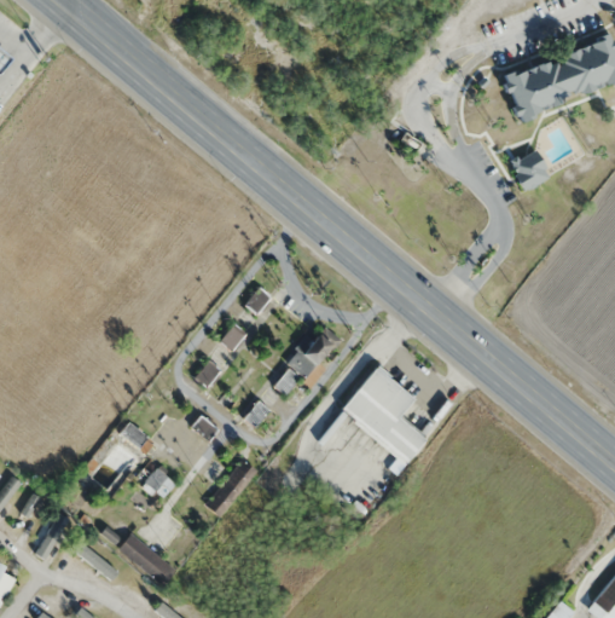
[(505,69),(516,113),(614,85),(614,40),(505,69)]
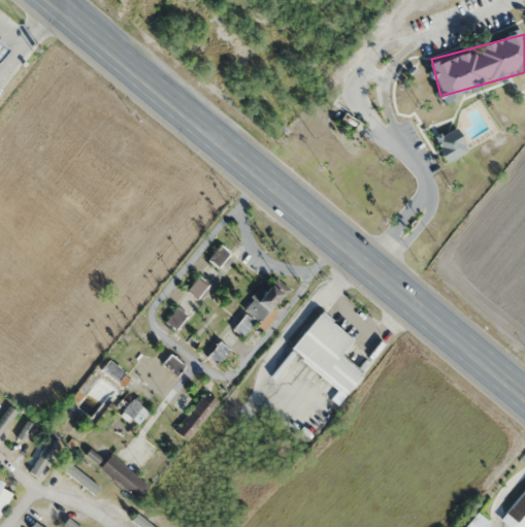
[(0,59),(9,47),(0,40),(0,59)]
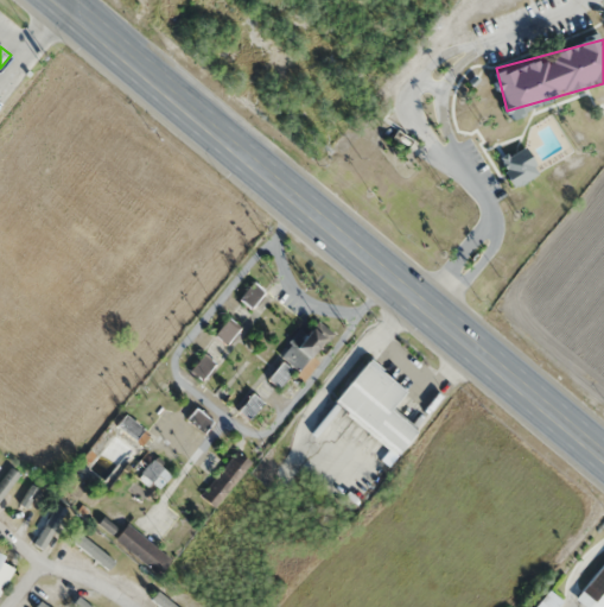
[(541,174),(529,147),(502,159),(514,185),(541,174)]
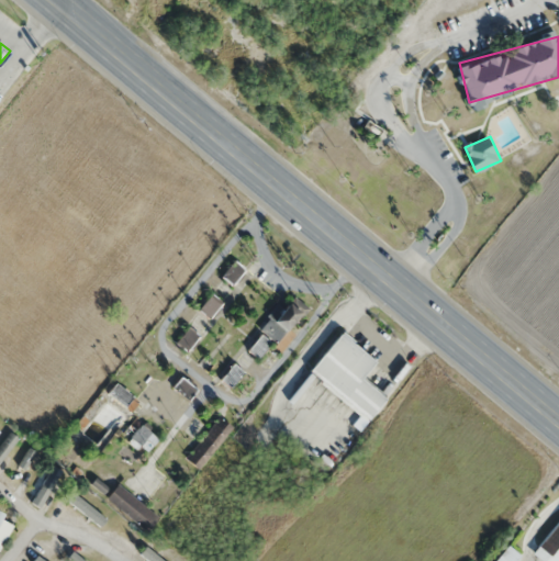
[(224,275),(236,285),(249,270),(238,260),(224,275)]
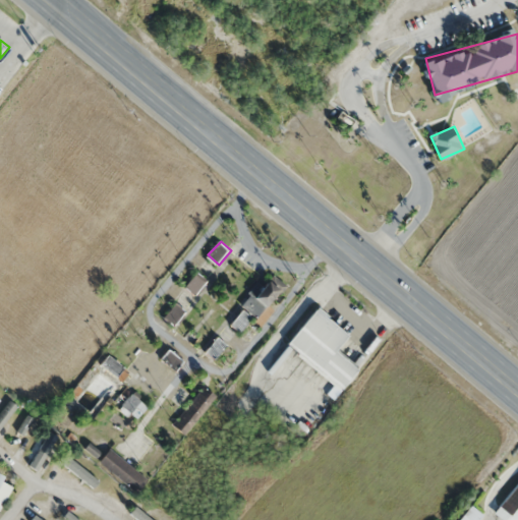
[(186,286),(197,295),(210,280),(197,271),(186,286)]
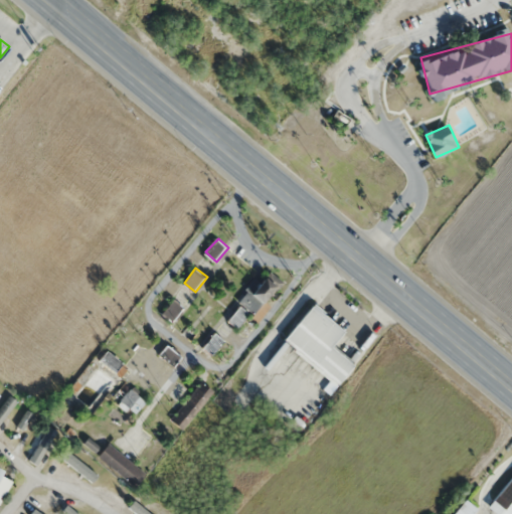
[(163,312),(172,322),(186,310),(177,299),(163,312)]
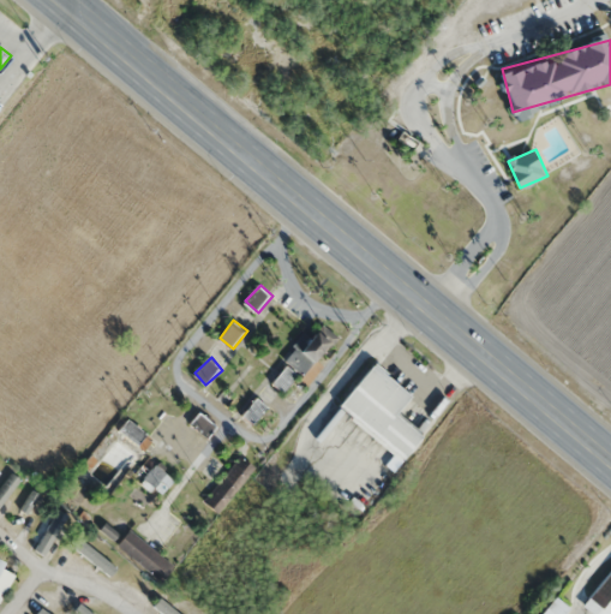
[(340,405),(405,459),(424,436),(397,415),(413,395),(375,364),(340,405)]
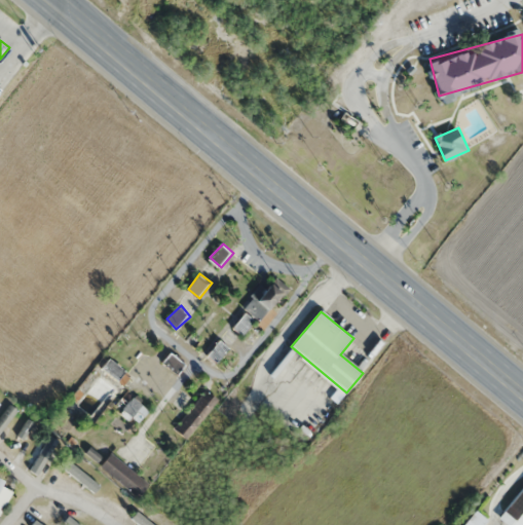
[(231,347),(221,340),(210,355),(220,363),(231,347)]
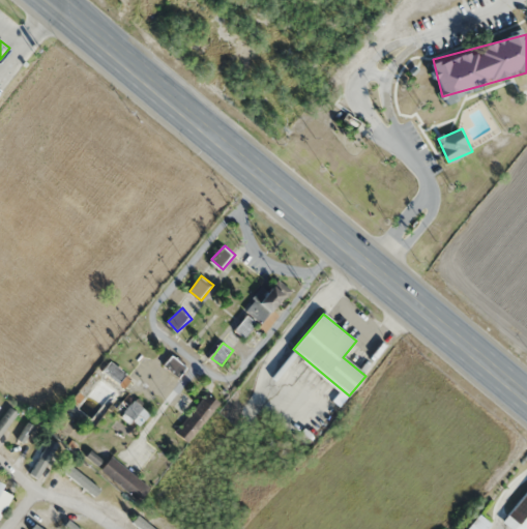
[(166,365),(180,378),(188,368),(174,355),(166,365)]
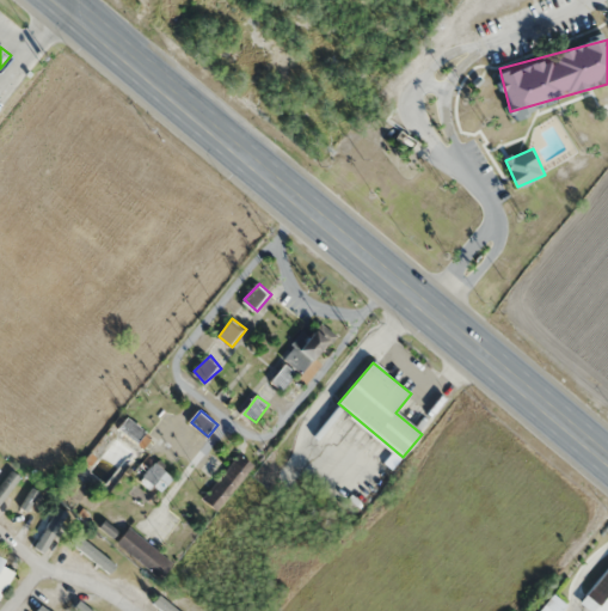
[(154,438),(128,415),(118,427),(145,448),(154,438)]
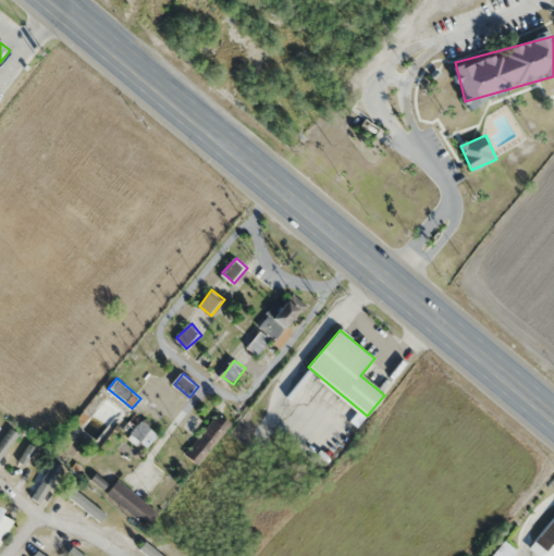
[(207,465),(233,421),(217,411),(191,455),(207,465)]
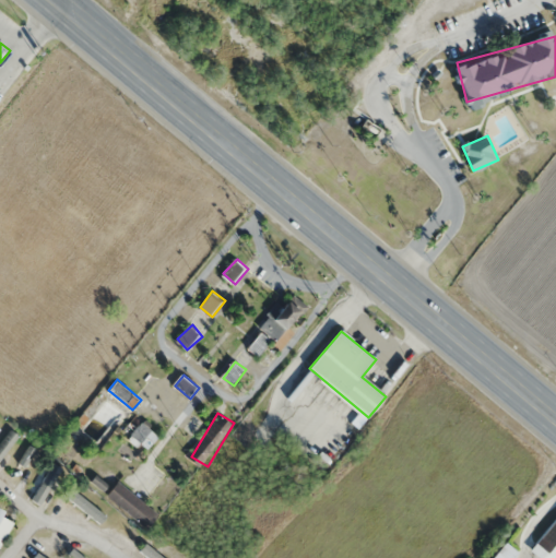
[(150,449),(161,438),(144,423),(133,434),(150,449)]
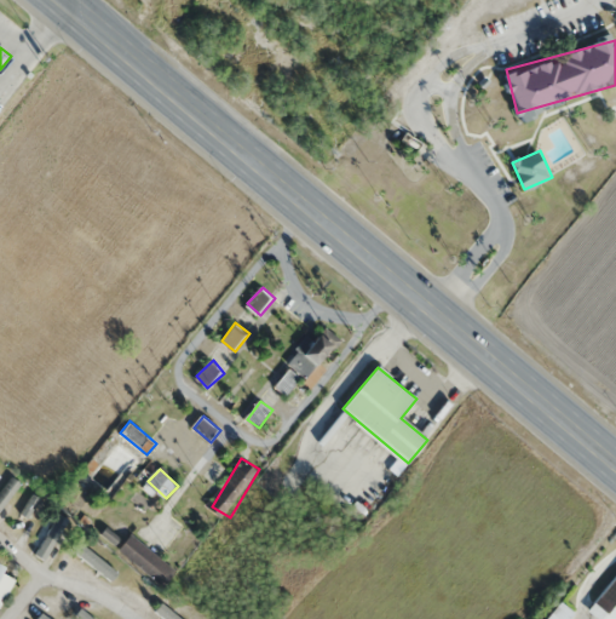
[(27,532),(45,504),(34,497),(16,525),(27,532)]
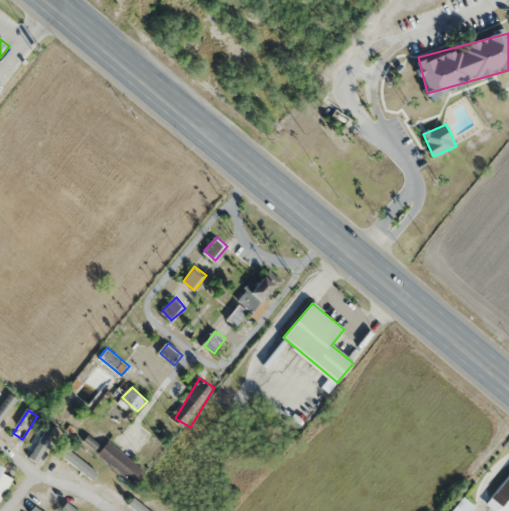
[(27,445),(36,455),(58,435),(49,425),(27,445)]
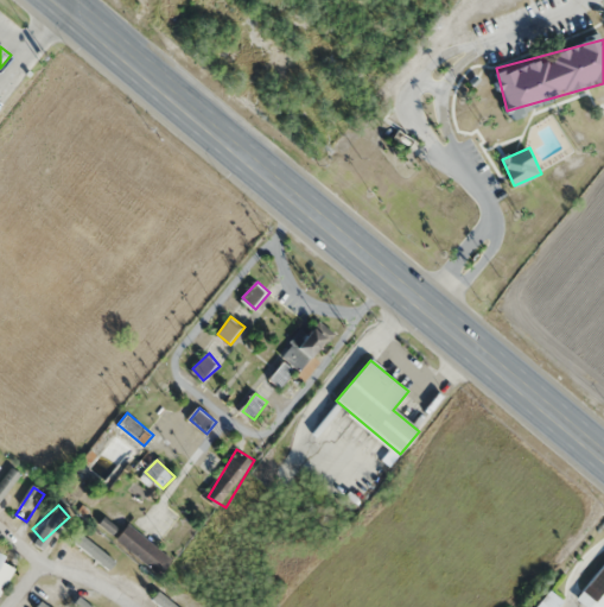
[(116,538),(160,577),(173,561),(131,523),(116,538)]
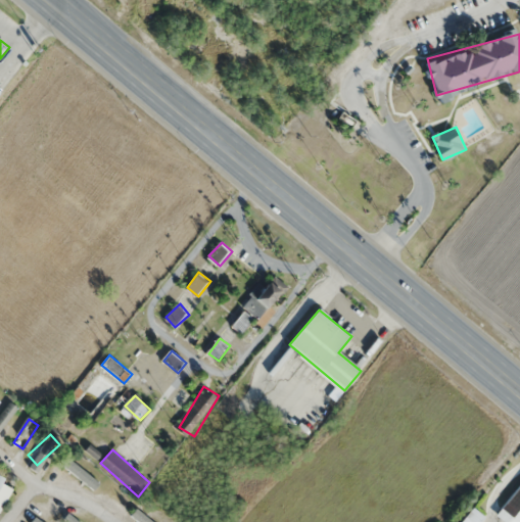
[(64,469),(98,495),(104,488),(69,462),(64,469)]
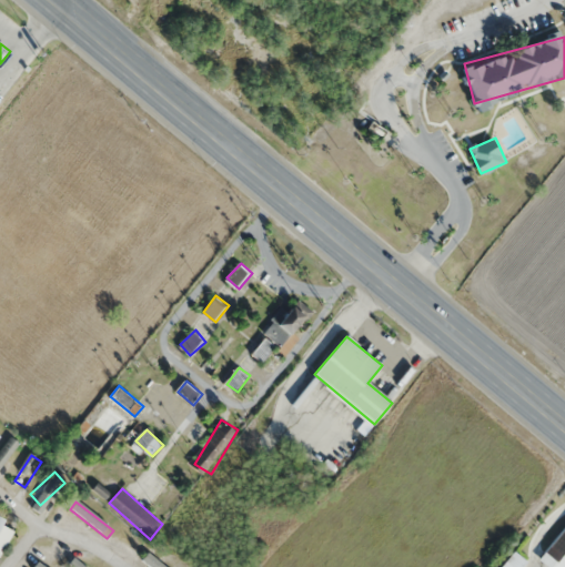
[(0,554),(18,529),(0,517),(0,554)]
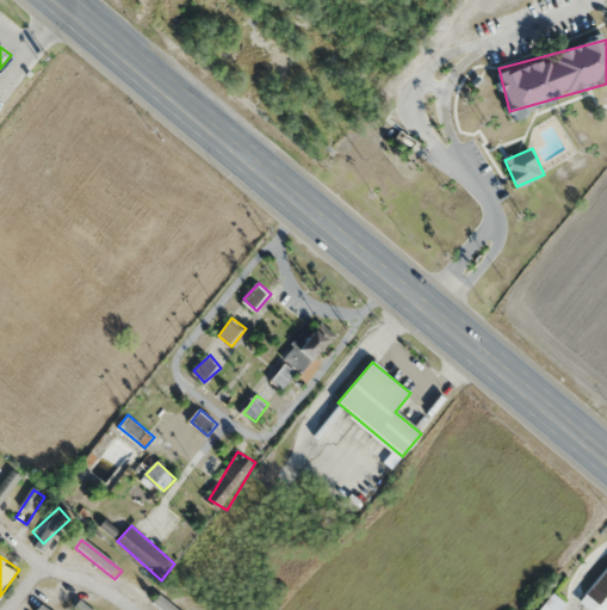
[(606,568),(582,601),(594,609),(606,609),(606,568)]
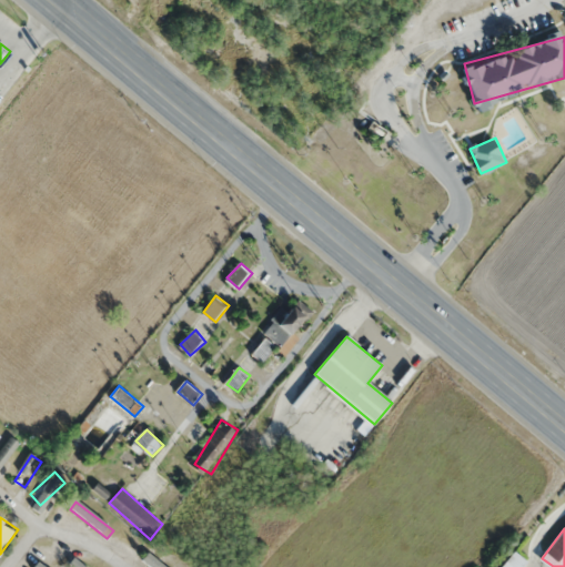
[(523,566),(530,560),(514,548),(500,566),(523,566)]
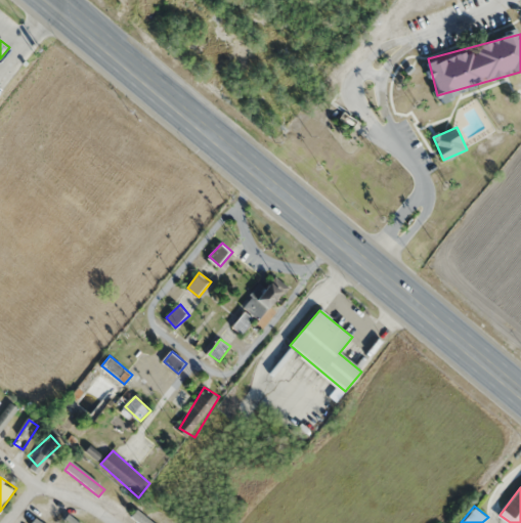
[(83,522),(67,511),(60,519),(66,522),(83,522)]
